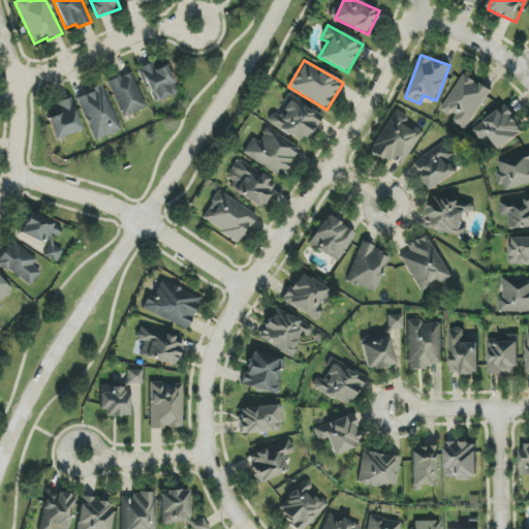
[(139,67),(154,103),(179,93),(166,65),(152,70),(150,64),(139,67)]
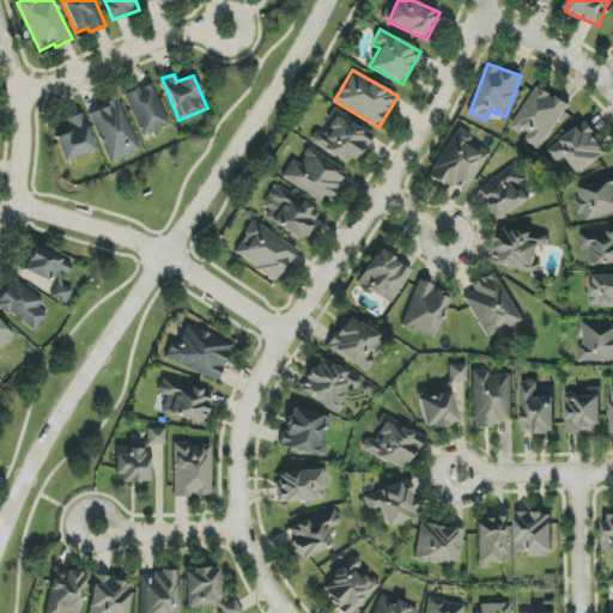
[(143,137),(169,123),(151,84),(125,96),(143,137)]
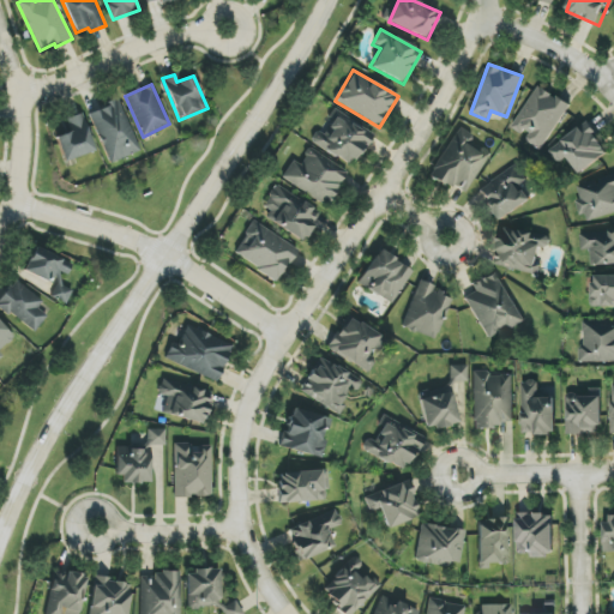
[(511,128),(542,149),(571,106),(541,84),(511,128)]
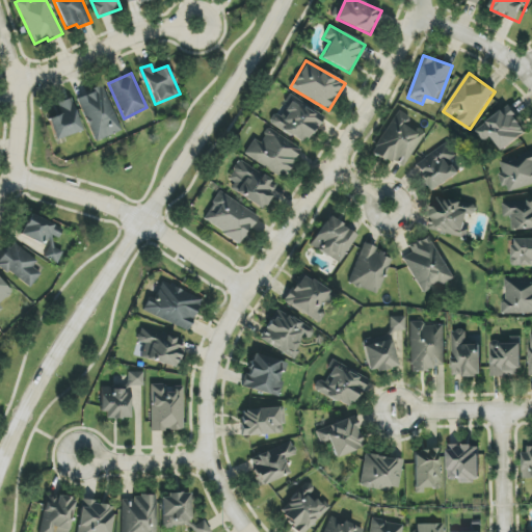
[(76,97),(95,142),(122,131),(103,85),(76,97)]
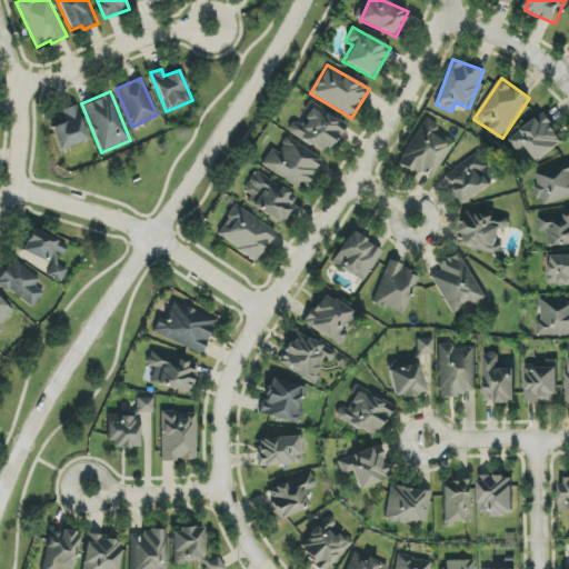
[(59,150),(88,141),(77,105),(62,109),(66,122),(51,127),(59,150)]
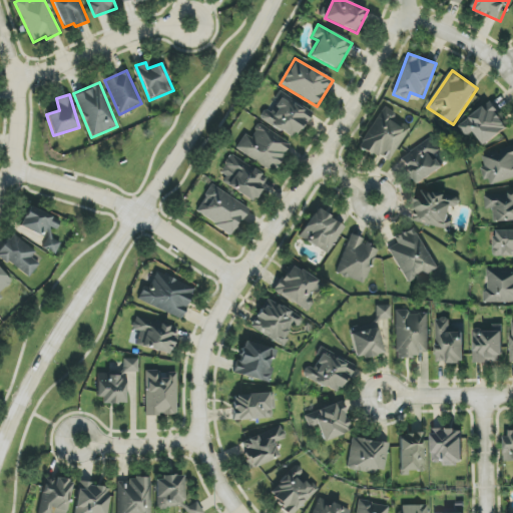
[(312,111),(283,94),(271,113),(265,109),(260,118),(294,139),(312,111)]
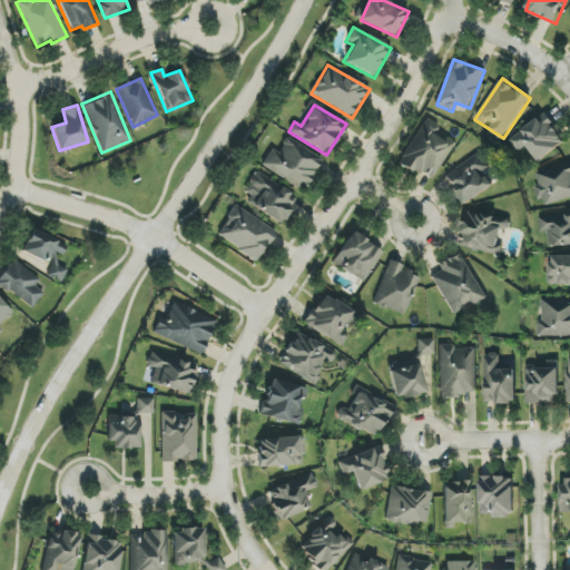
[(519,151),(526,145),(539,161),(567,139),(546,112),(510,141),(519,151)]
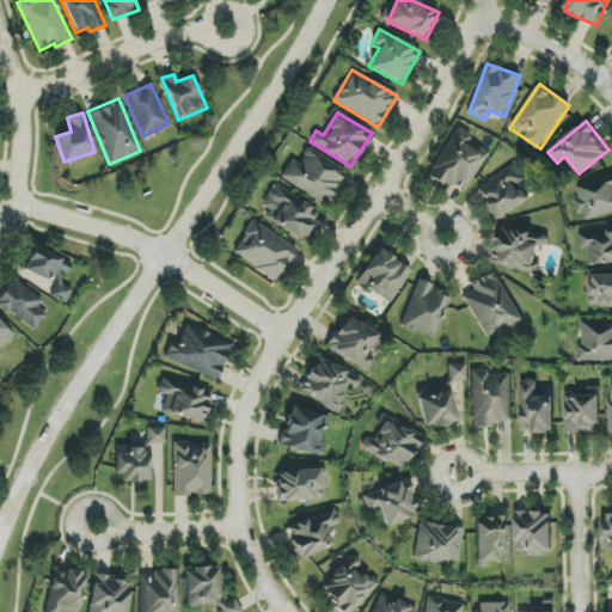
[(463,195),(490,152),(457,130),(428,173),(463,195)]
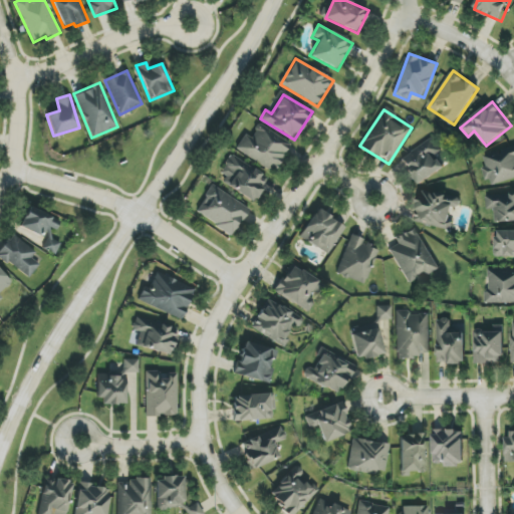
[(236,149),(273,173),(291,145),(259,123),(251,138),(245,134),(236,149)]
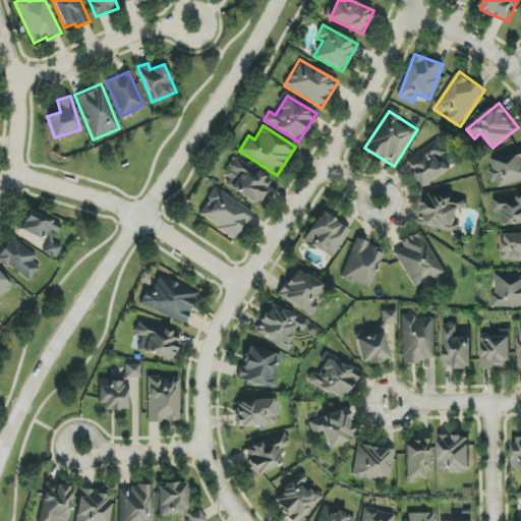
[(407,163),(424,187),(449,171),(439,156),(445,152),(439,141),(407,163)]
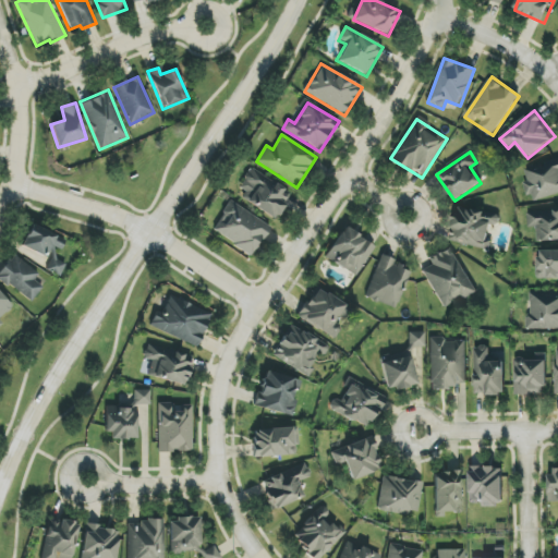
[(557,158),(524,169),(528,181),(525,182),(531,202),(557,193),(557,158)]
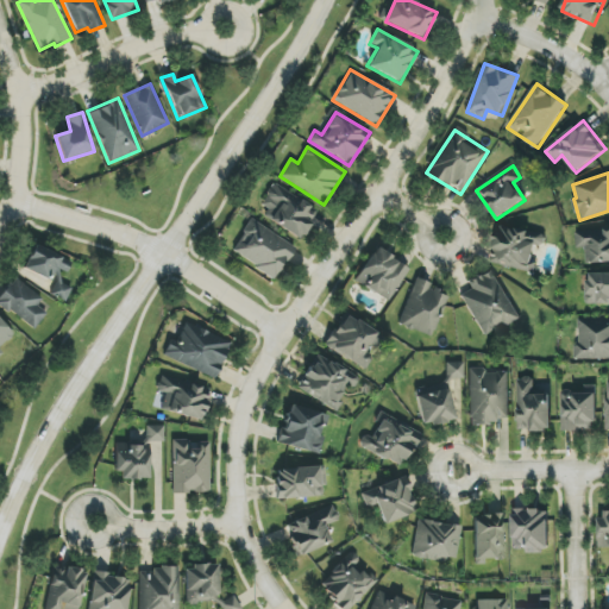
[(318,212),(274,183),(257,209),(301,238),(318,212)]
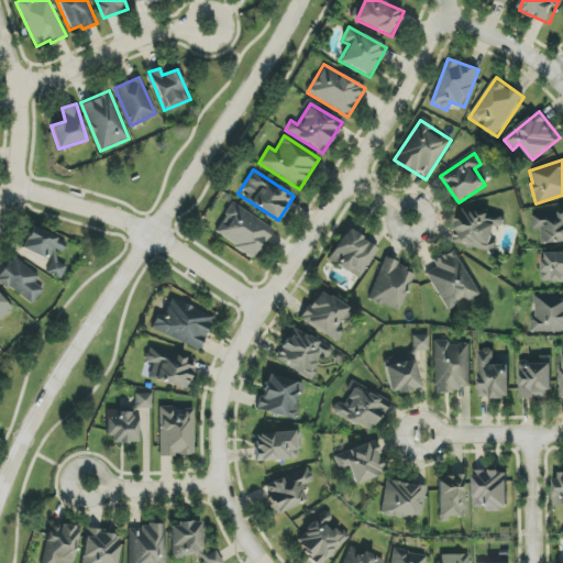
[(273,229),(232,203),(213,233),(253,258),(273,229)]
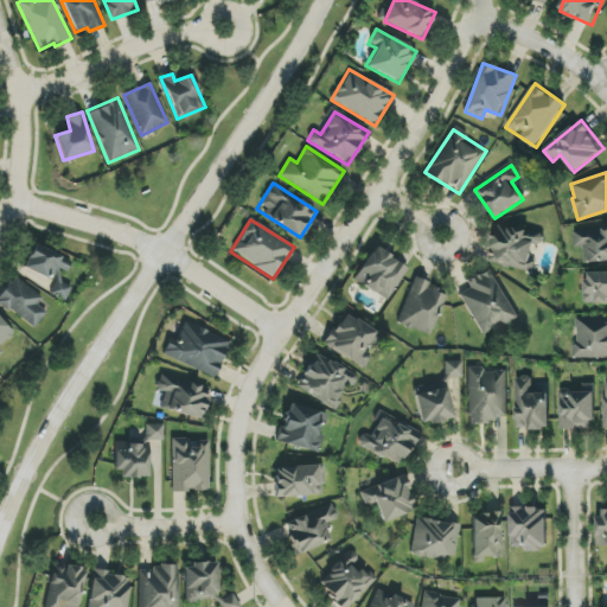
[(536,272),(542,240),(526,236),(528,230),(496,224),(489,263),(536,272)]
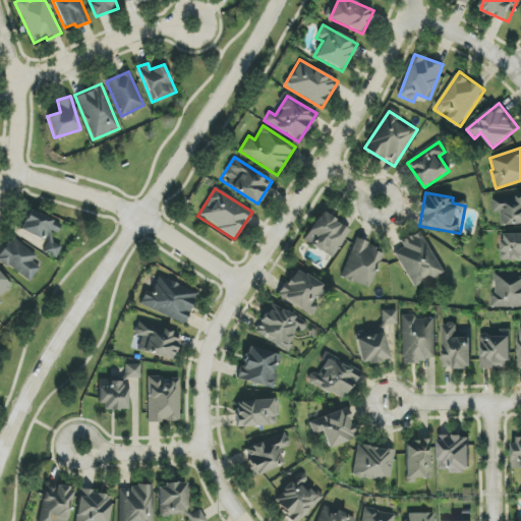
[(502,226),(520,224),(520,192),(493,194),(494,213),(501,213),(502,226)]
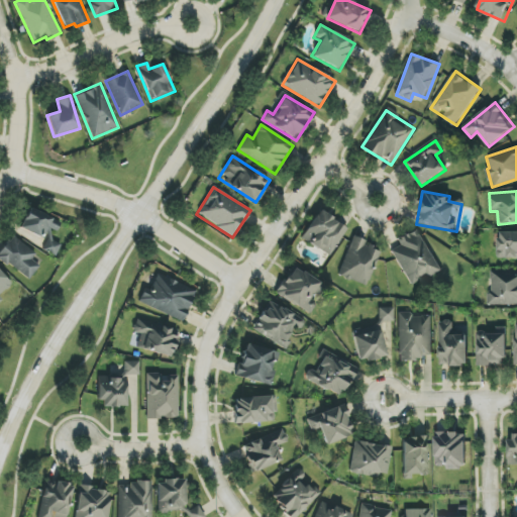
[(61,223),(29,207),(19,228),(45,240),(41,249),(56,256),(61,244),(48,238),(53,230),(57,232),(61,223)]
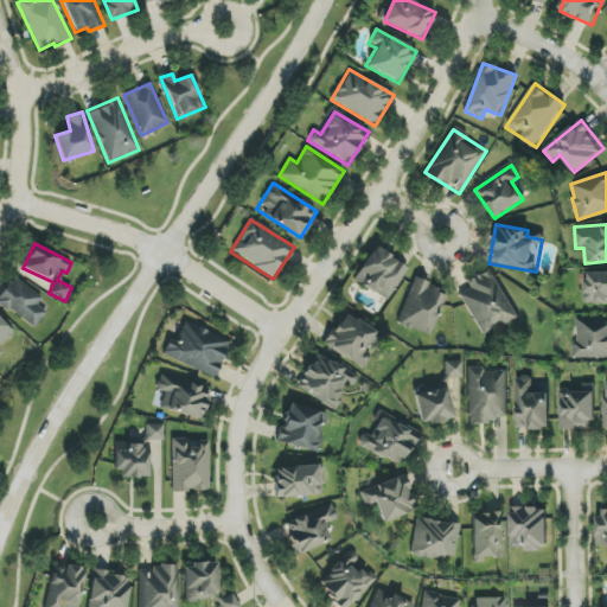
[(390,300),(407,266),(371,248),(355,282),(390,300)]
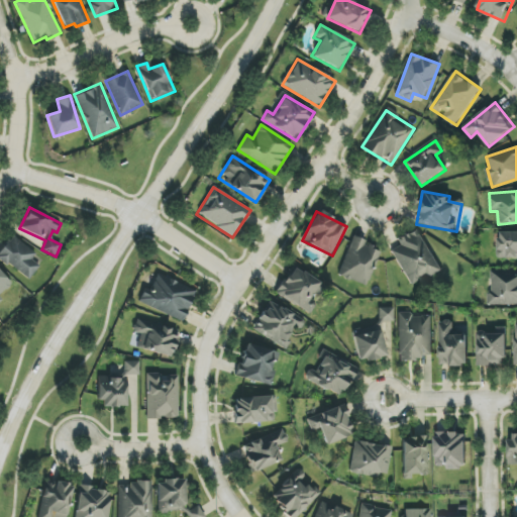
[(411,286),(441,269),(418,228),(397,239),(400,245),(391,250),(411,286)]
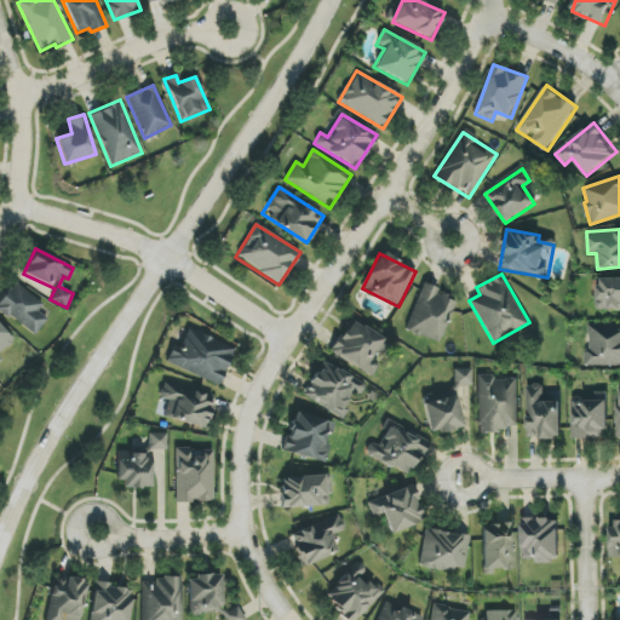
[(619,277),(597,279),(598,310),(619,309),(619,277)]
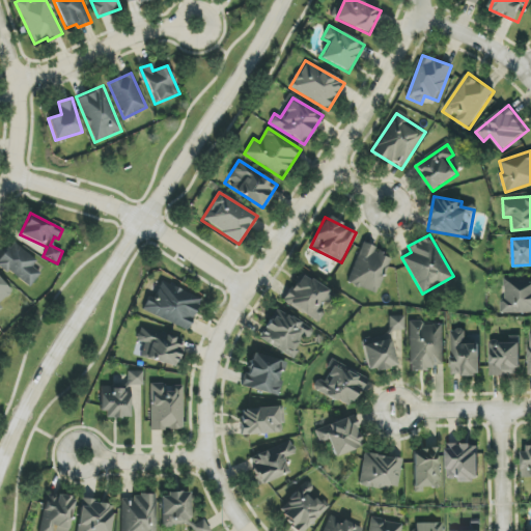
[(37,260),(12,242),(0,257),(0,266),(29,288),(40,274),(32,268),(37,260)]
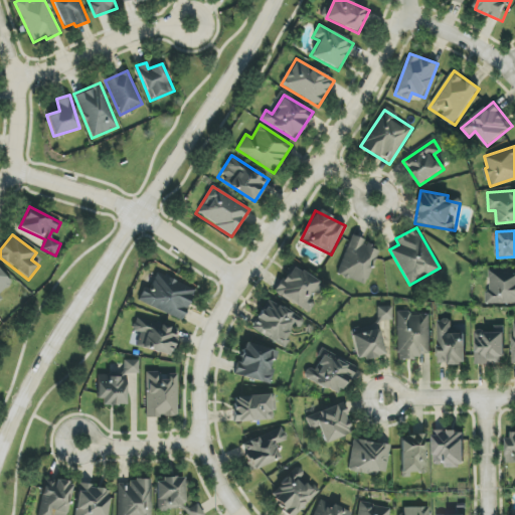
[(379,247),(349,236),(336,274),(366,285),(379,247)]
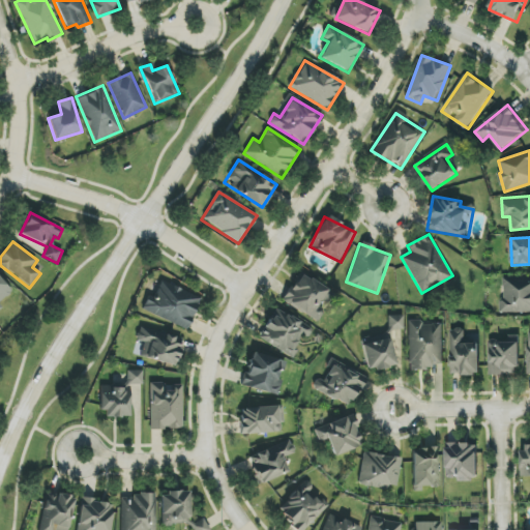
[(317,323),(325,311),(318,306),(328,290),(300,272),(283,300),(317,323)]
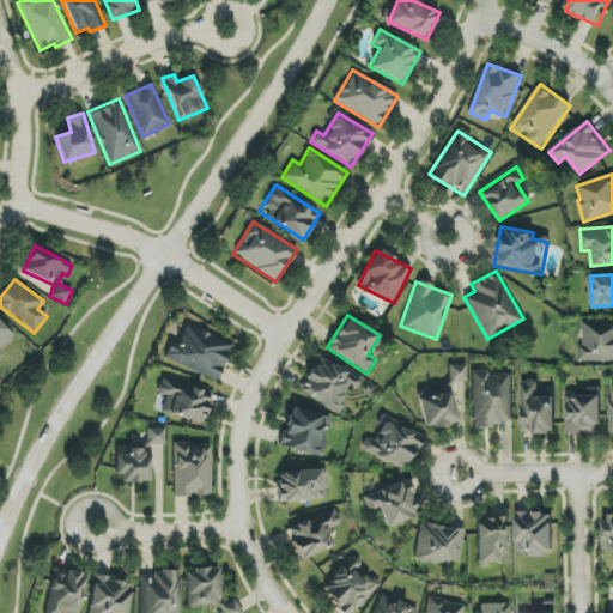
[(612,360),(612,320),(583,321),(583,346),(578,346),(580,362),(612,360)]
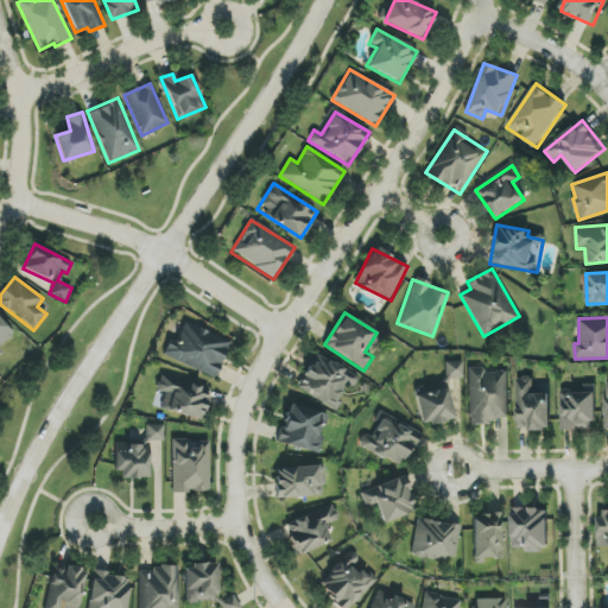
[(0,347),(14,334),(0,320),(0,355),(4,352),(0,348),(0,347)]
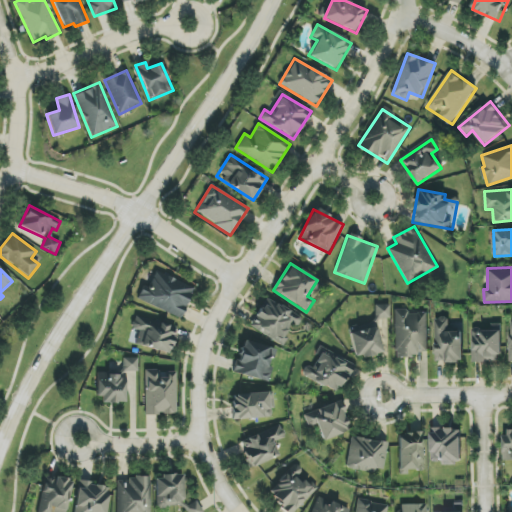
[(194,287),(155,271),(148,287),(143,285),(137,300),(182,318),(194,287)]
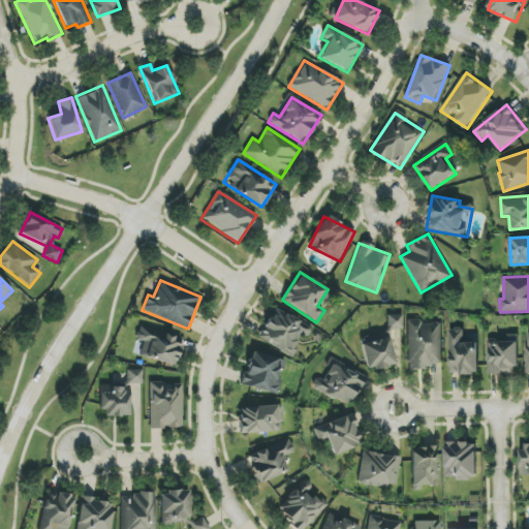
[(307,339),(313,329),(275,308),(258,338),(290,355),(302,336),(307,339)]
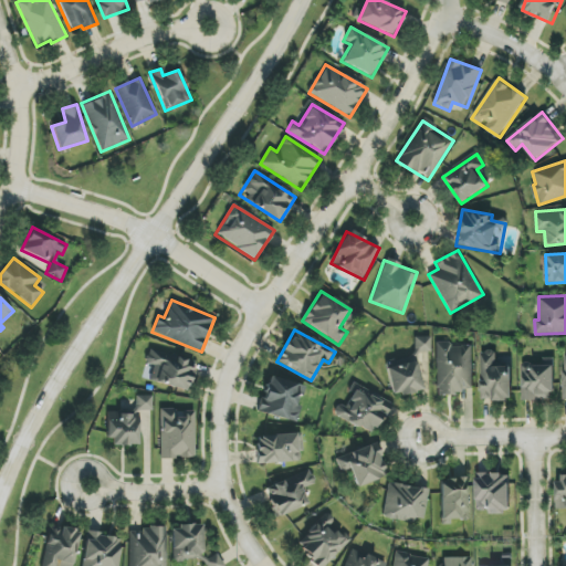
[(415,337),(415,353),(431,352),(430,337),(415,337)]
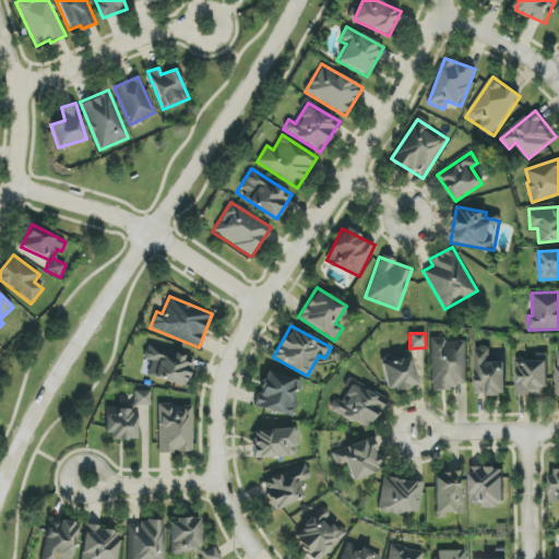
[(467,342),(444,342),(444,339),(430,339),(430,388),(467,388),(467,342)]
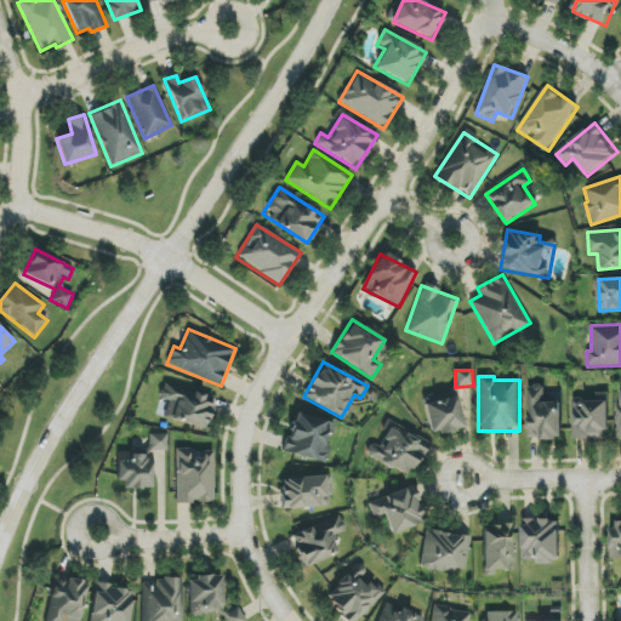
[(206,427),(214,396),(164,385),(160,399),(164,400),(160,416),(206,427)]
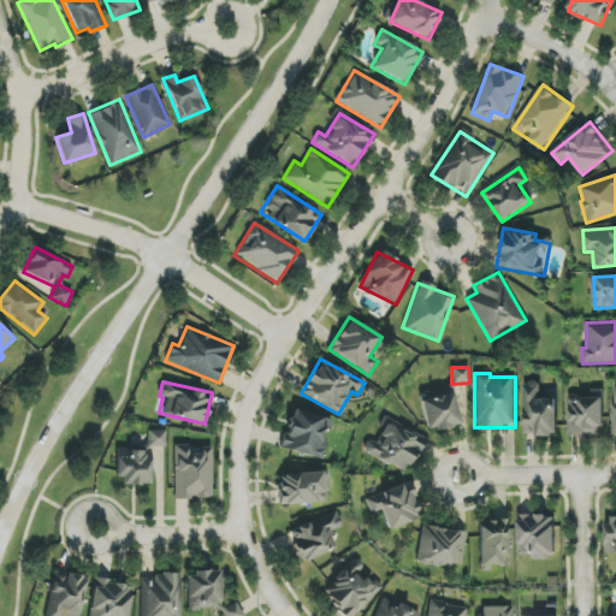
[(523,384),(523,436),(558,436),(558,398),(539,398),(539,384),(523,384)]
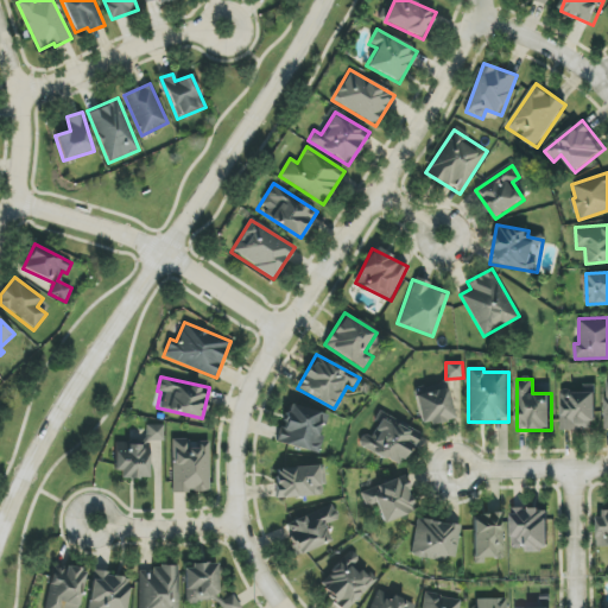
[(416,393),(420,425),(453,420),(449,390),(416,393)]
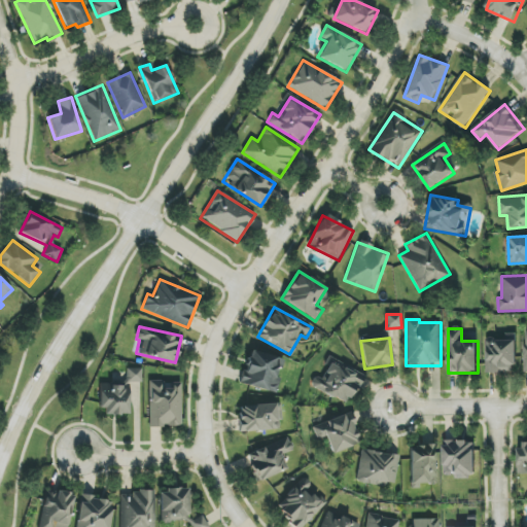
[(517,340),(486,340),(487,373),(517,373),(517,340)]
